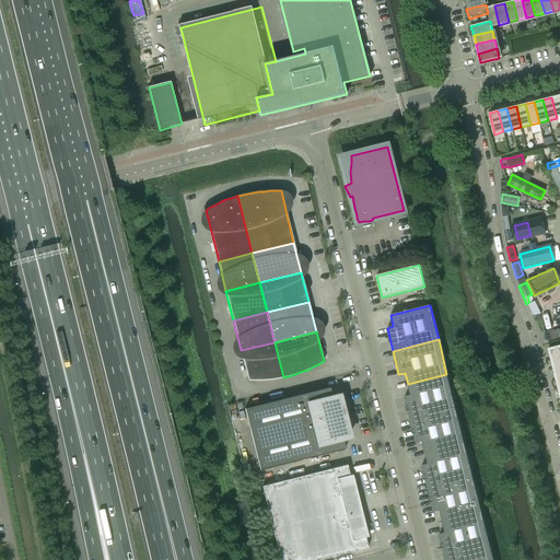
[(275,342),(241,350),(248,381),(254,381),(259,381),(266,380),(271,380),(277,378),(283,377),(275,342)]
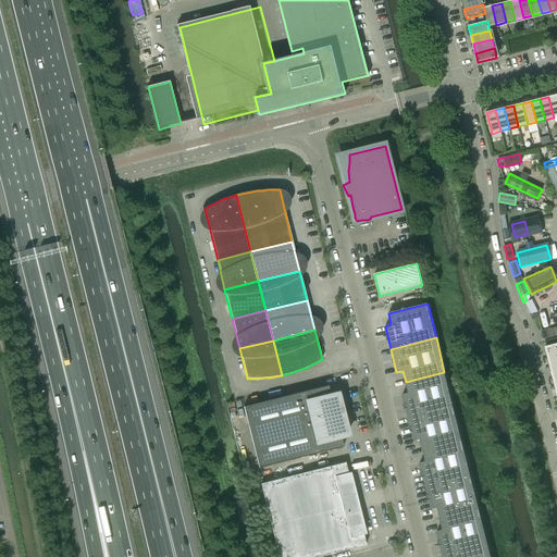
[(556,343),(545,347),(547,357),(556,355),(556,343)]
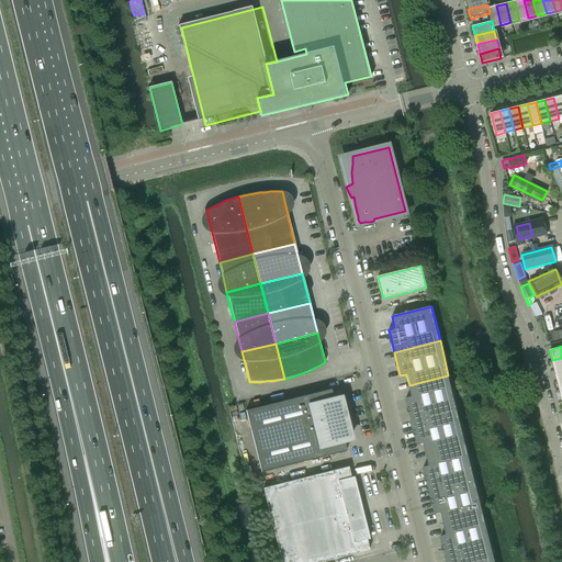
[(561,358),(552,360),(555,371),(561,368),(561,358)]
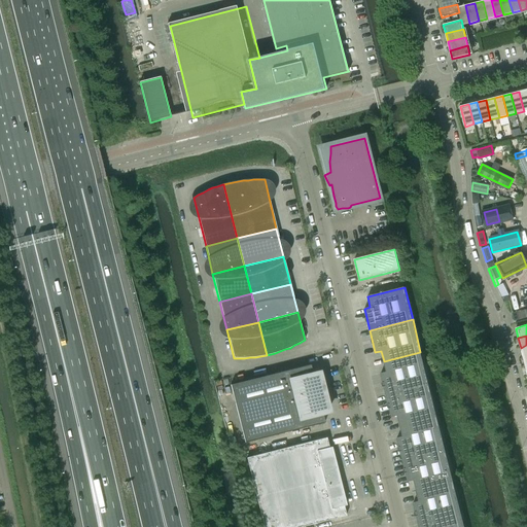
[(420,352),(384,361),(386,372),(380,374),(386,395),(428,384),(420,352)]
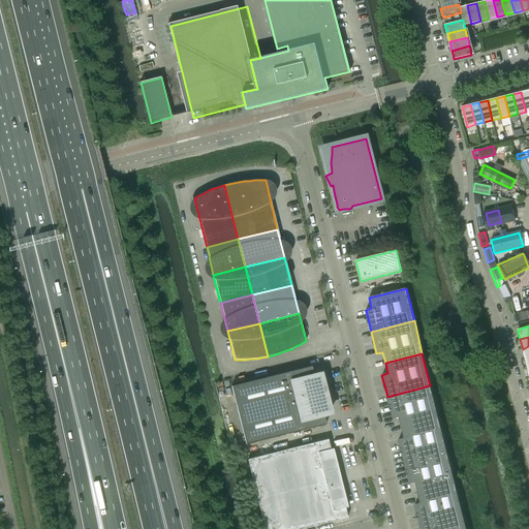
[(245,444),(327,424),(323,414),(328,413),(328,412),(327,413),(317,375),(318,375),(318,374),(314,375),(312,366),(230,386),(245,444)]
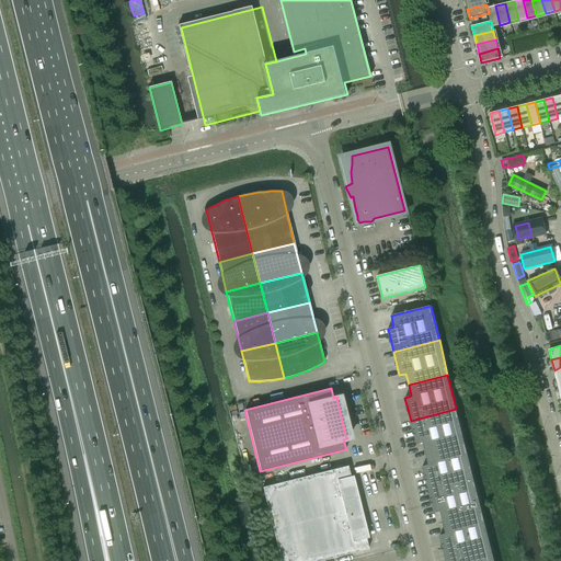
[(456,409),(411,421),(416,444),(423,443),(426,454),(465,444),(456,409)]
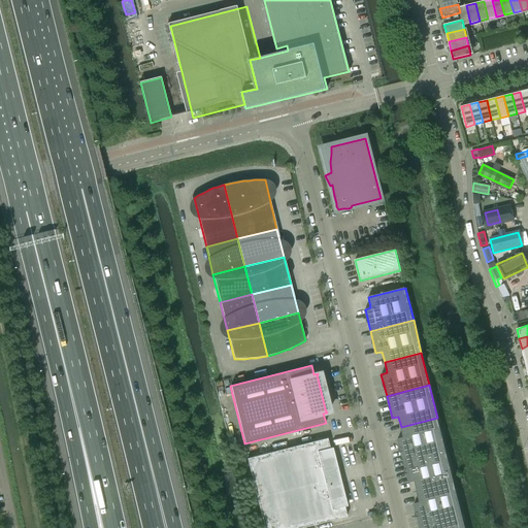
[(437,418),(401,427),(403,437),(397,438),(403,461),(446,450),(437,418)]
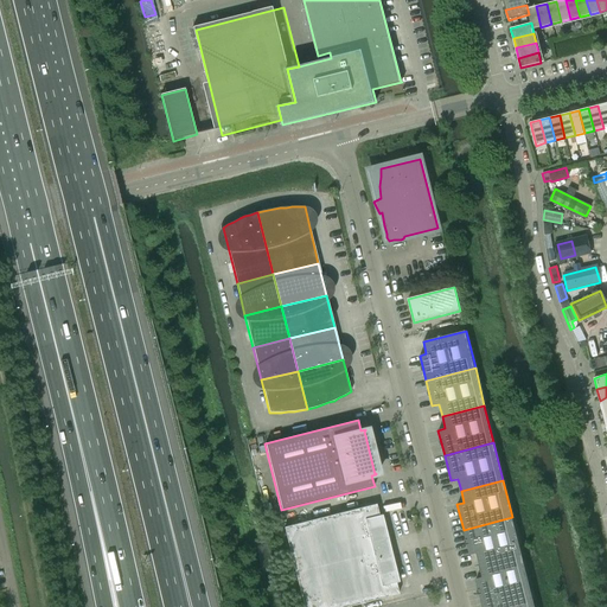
[(304,606),(344,606),(398,594),(396,582),(398,581),(395,580),(379,518),(382,515),(378,516),(376,504),(283,528),(304,606)]
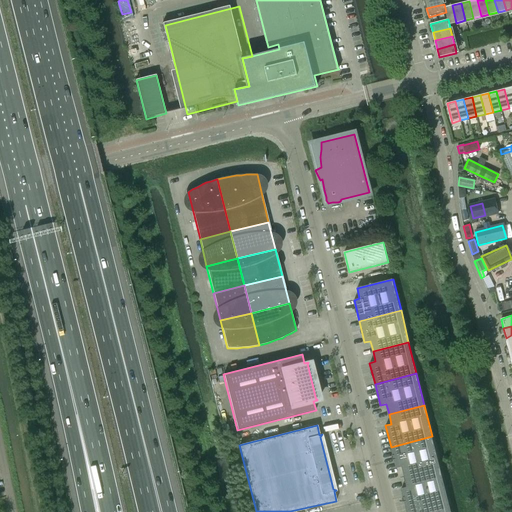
[(432,436),(391,447),(396,468),(402,467),(404,477),(440,468),(432,436)]
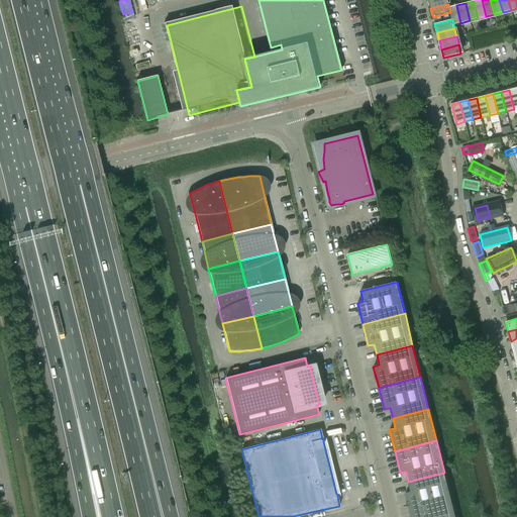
[(444,473),(408,482),(411,492),(405,493),(410,514),(452,504),(444,473)]
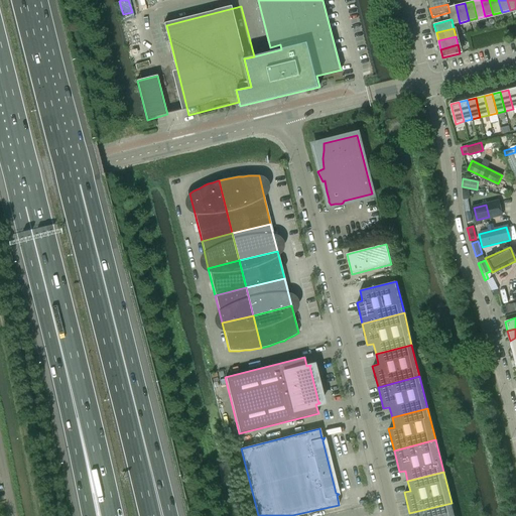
[(455,515),(452,503),(409,513),(410,515),(455,515)]
